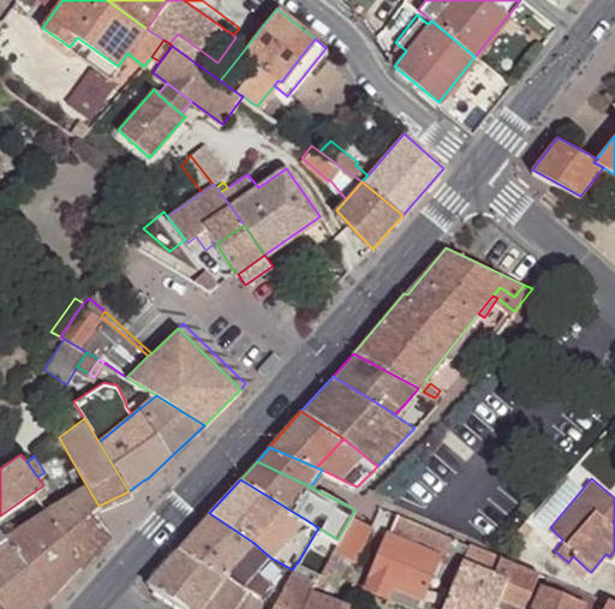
[(87,485),(84,482),(73,489),(76,493),(87,485)]
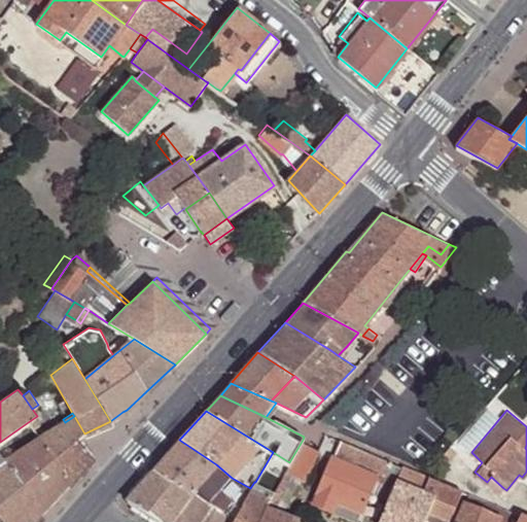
[(35,426),(41,422),(37,416),(31,420),(35,426)]
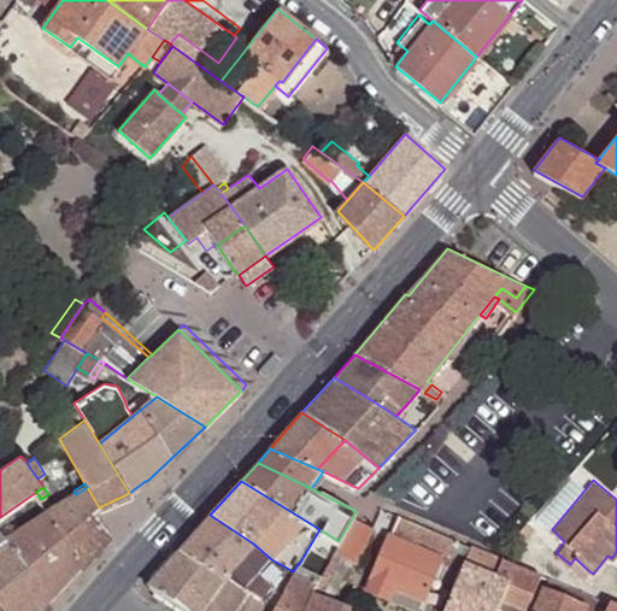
[(87,487),(76,494),(48,511),(82,564),(111,535),(92,515),(99,507),(87,487)]
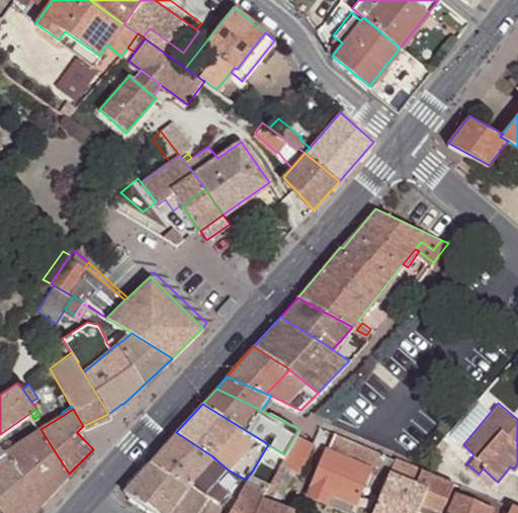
[(484,420),(470,411),(450,434),(463,444),(484,420)]
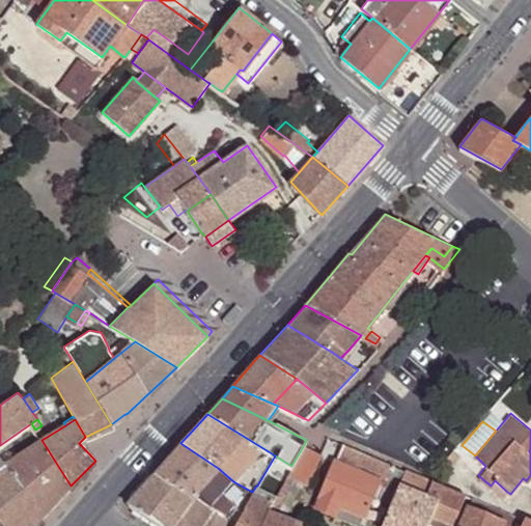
[(4,462),(43,516),(71,486),(42,440),(4,462)]
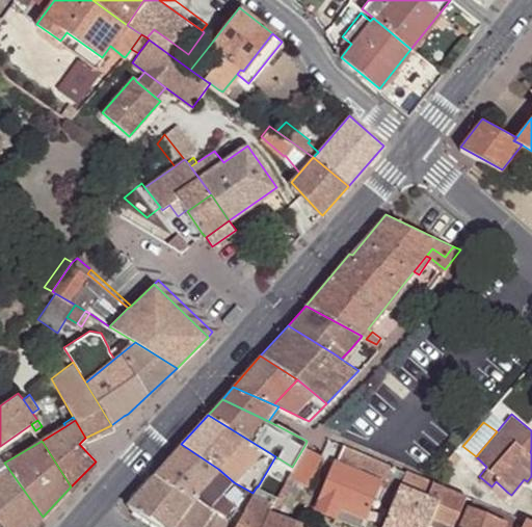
[(386,475),(401,480),(406,468),(350,445),(342,442),(337,454),(360,466),(361,464),(386,475)]
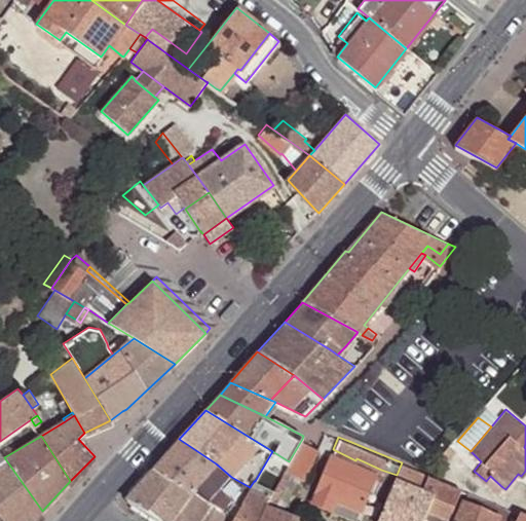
[(227,513),(234,517),(250,487),(231,477),(216,463),(179,439),(153,468),(192,492),(227,513)]
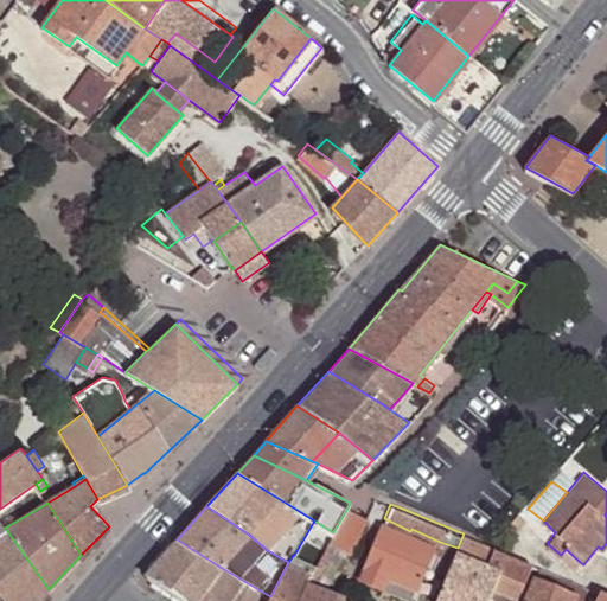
[(349,506),(333,532),(328,542),(346,550),(351,552),(368,517),(349,506)]
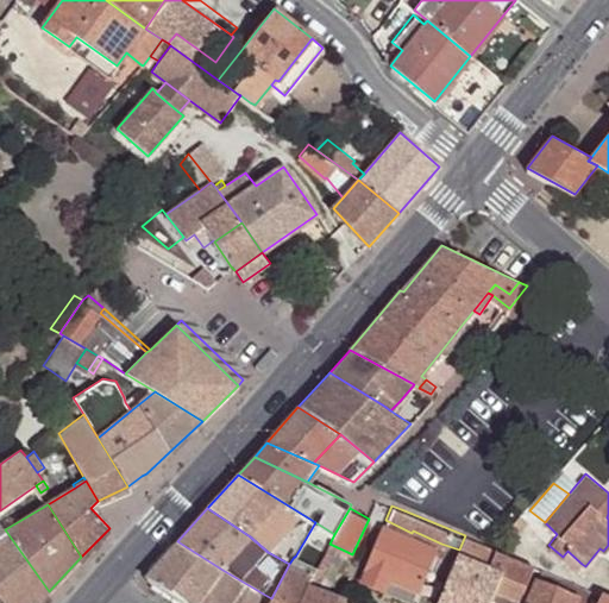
[(529,520),(520,513),(507,528),(515,535),(529,520)]
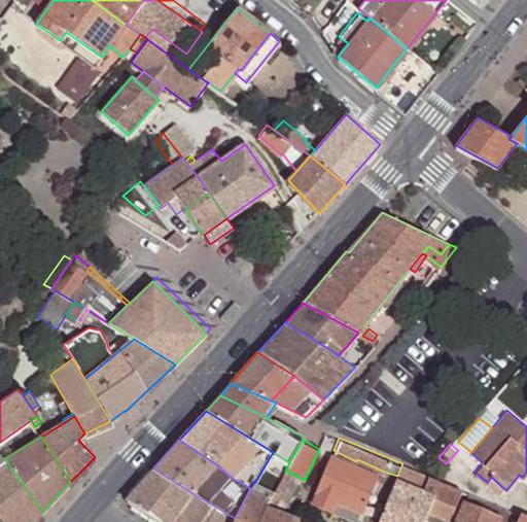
[(0,518),(2,521),(33,521),(42,512),(4,458),(0,454),(0,518)]
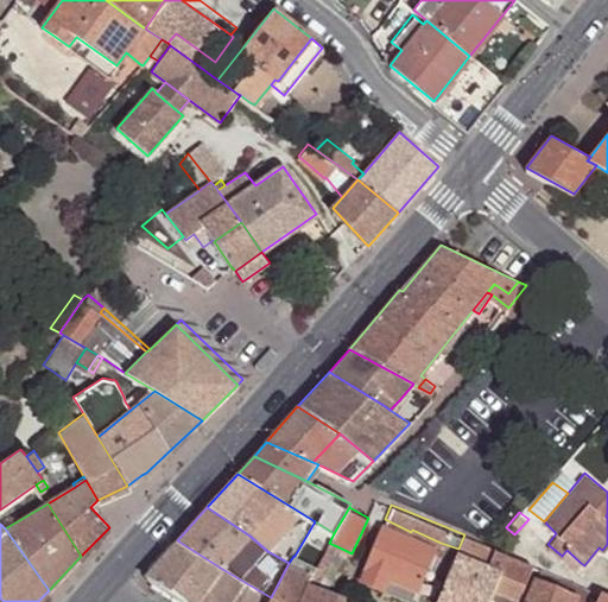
[(361,578),(382,587),(387,576),(417,589),(435,546),(382,525),(361,578)]
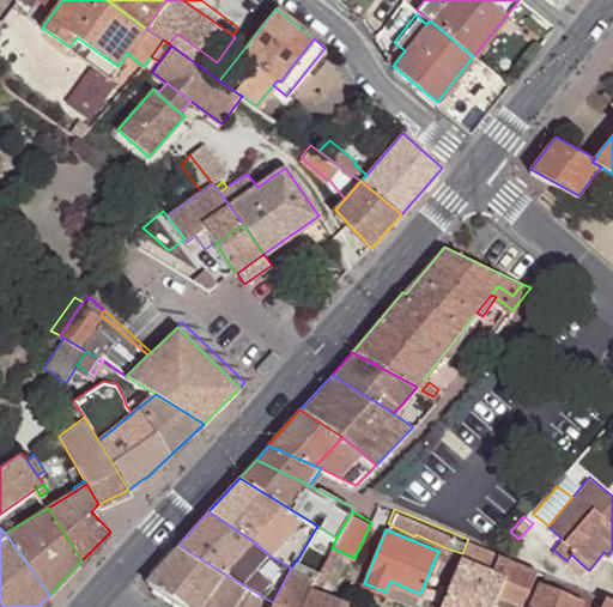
[(462,553),(453,577),(439,606),(522,606),(538,569),(468,539),(462,553)]
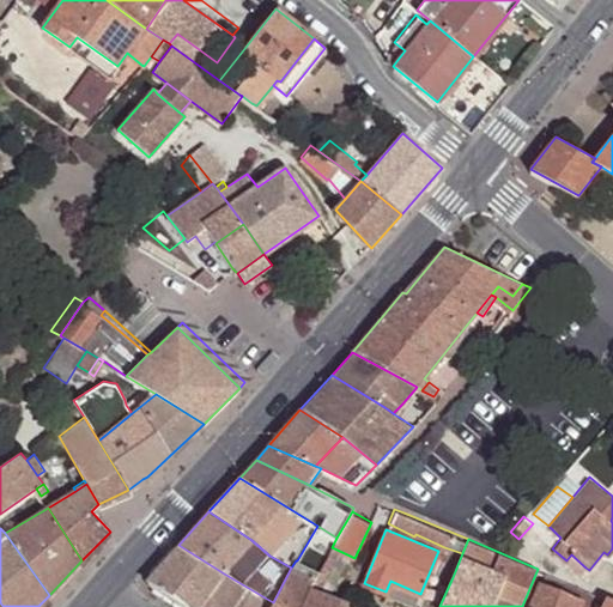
[(258,606),(265,598),(224,574),(178,545),(177,547),(163,563),(147,580),(188,606),(258,606)]
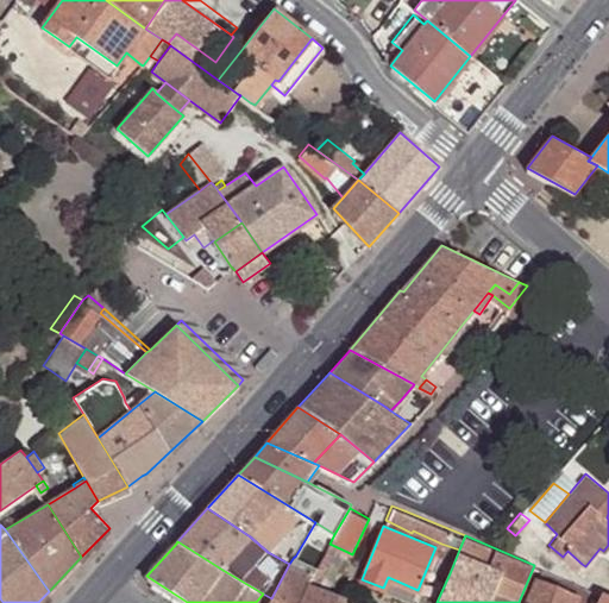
[(327,548),(336,552),(344,558),(347,552),(330,544),(327,548)]
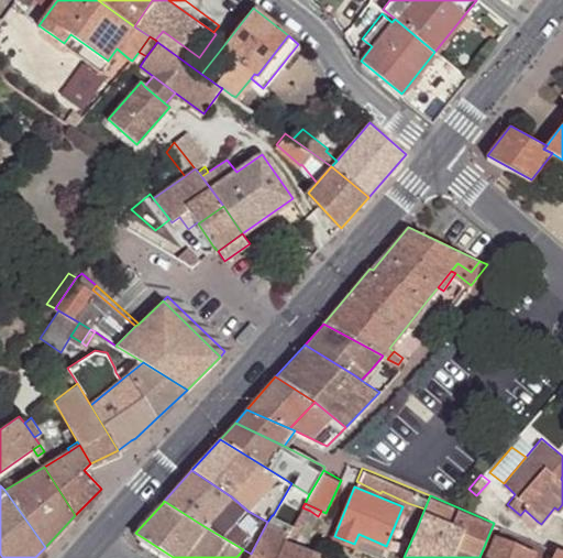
[(416,531),(424,509),(408,503),(400,524),(416,531)]
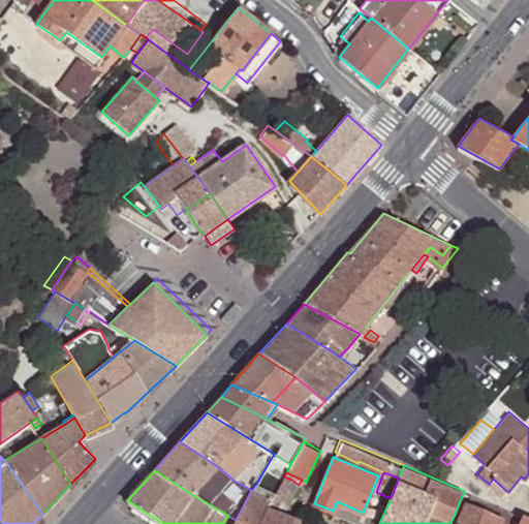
[(284,476),(275,493),(269,503),(277,506),(291,480),(284,476)]
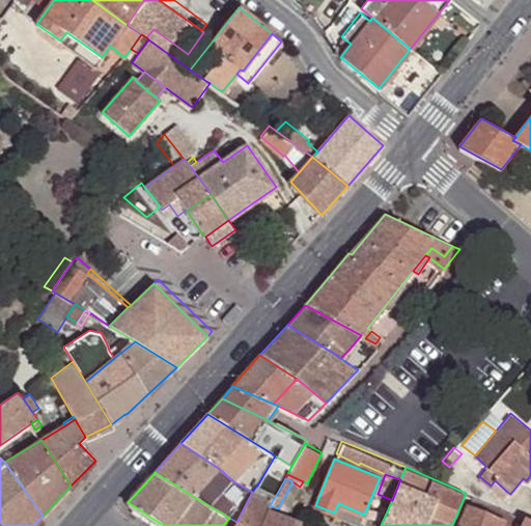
[(495,480),(491,486),(502,498),(507,492),(495,480)]
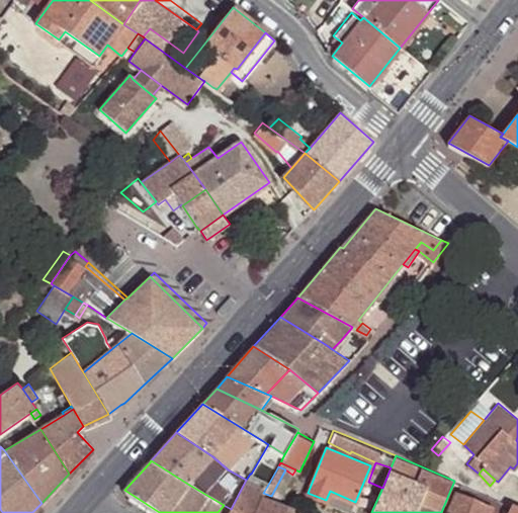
[(292,475),(285,469),(271,496),(280,499),(292,475)]
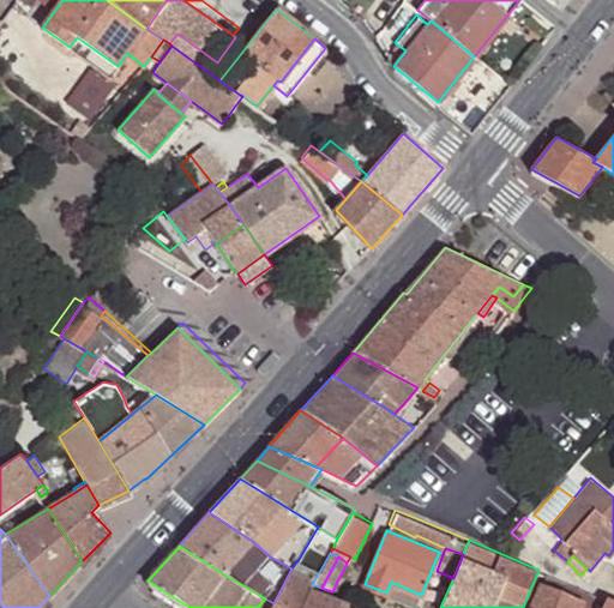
[(301,607),(309,590),(312,584),(319,572),(306,566),(298,561),(296,561),(292,569),(274,603),(270,607),(301,607)]
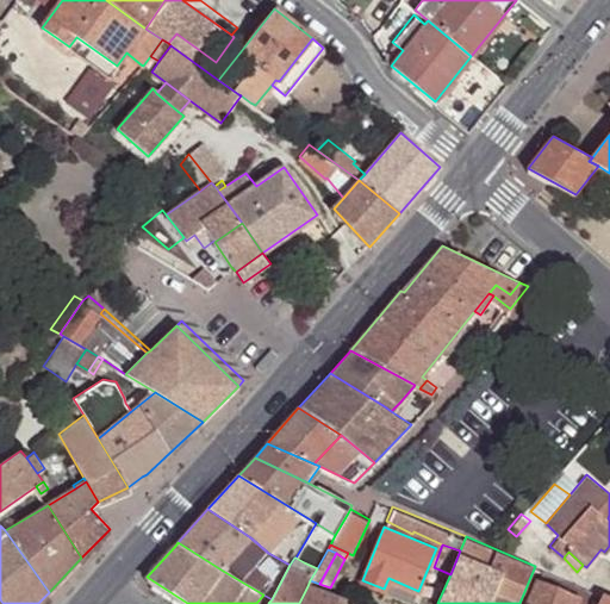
[(589,603),(597,591),(535,566),(520,603),(576,603),(577,603),(580,603),(589,603)]
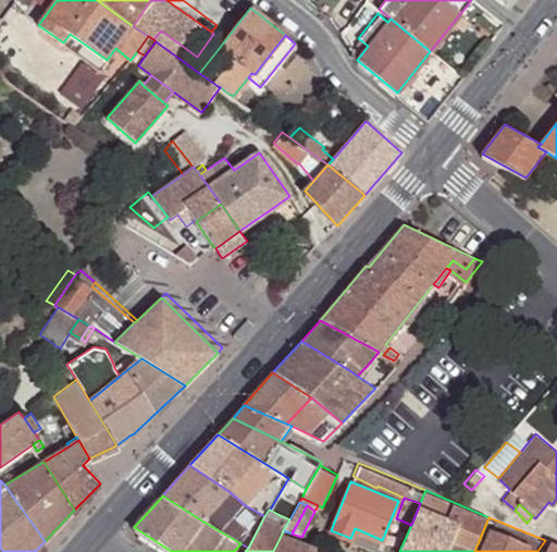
[(378,550),(382,540),(355,528),(350,538),(378,550)]
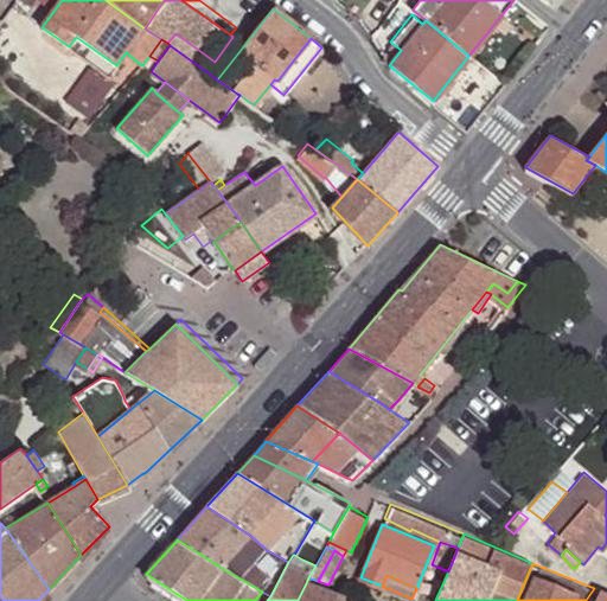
[(308,577),(306,583),(315,587),(318,581),(308,577)]
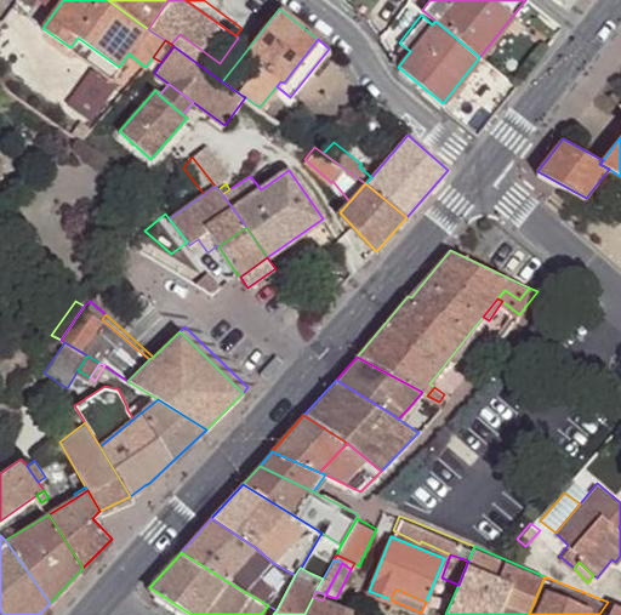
[(323,601),(313,597),(305,614),(351,614),(353,613),(323,601)]
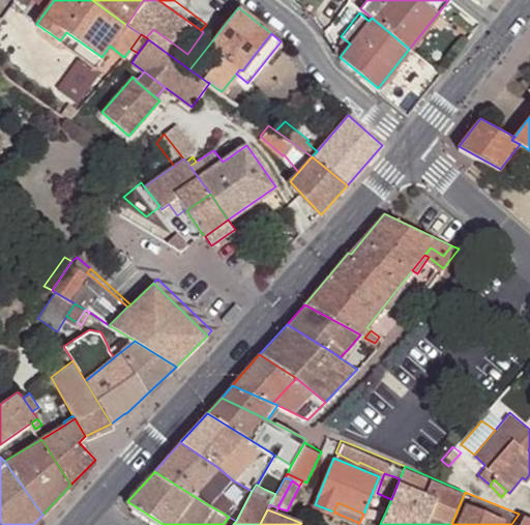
[(524,516),(519,514),(511,524),(529,524),(529,519),(527,518),(524,516)]
